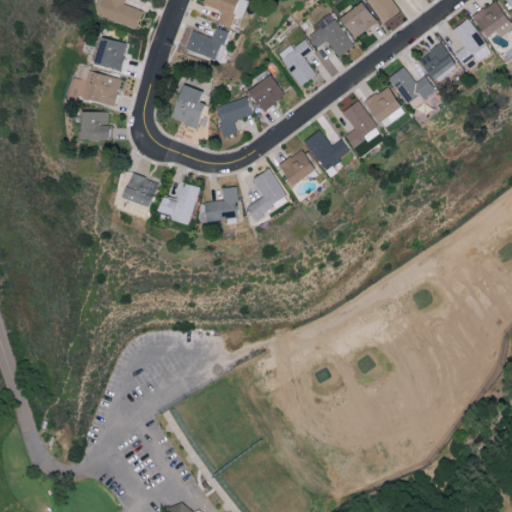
[(143,10),(123,3),(123,0),(103,0),(98,14),(136,28),(143,10)]
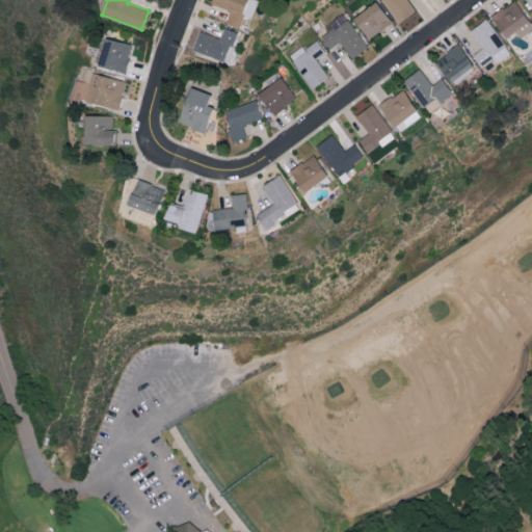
[(211,0),(211,3),(230,10),(225,23),(240,28),(245,15),(253,18),(259,0),(211,0)]
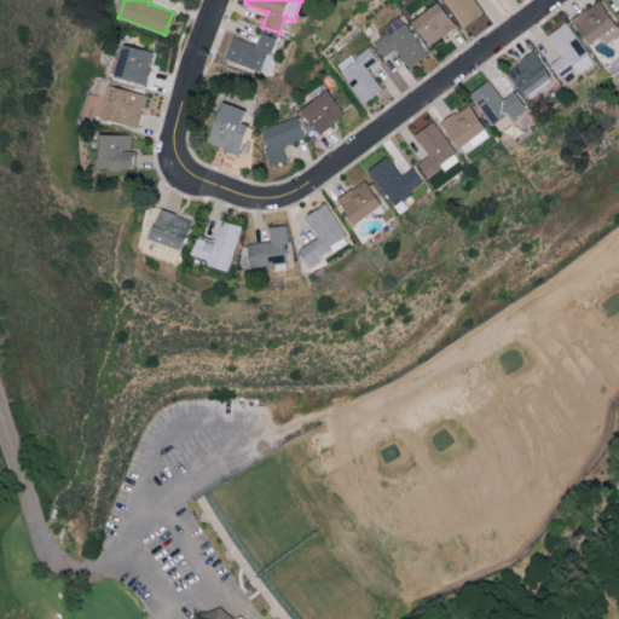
[(444,0),(464,27),(484,12),(475,0),(444,0)]
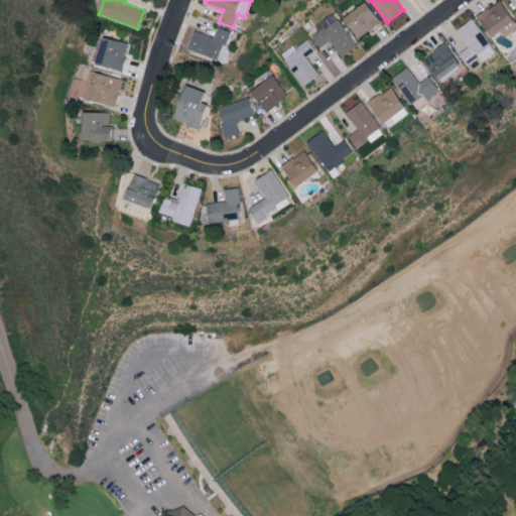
[(503,35),(515,28),(500,0),(499,0),(475,14),(488,37),(500,30),(503,35)]
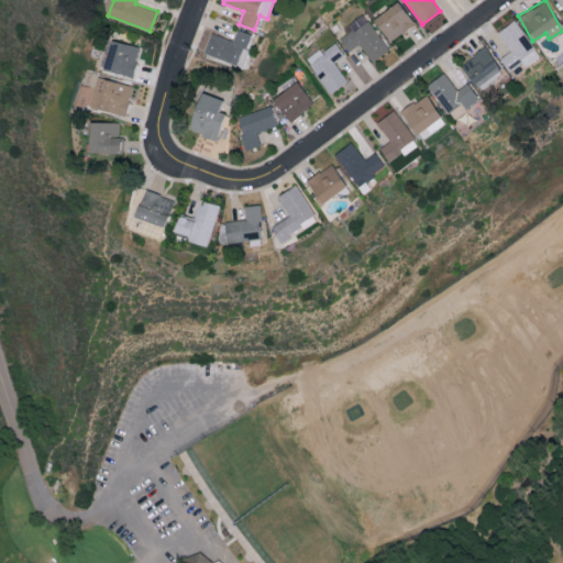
[(373,18),(388,42),(415,25),(398,1),(373,18)]
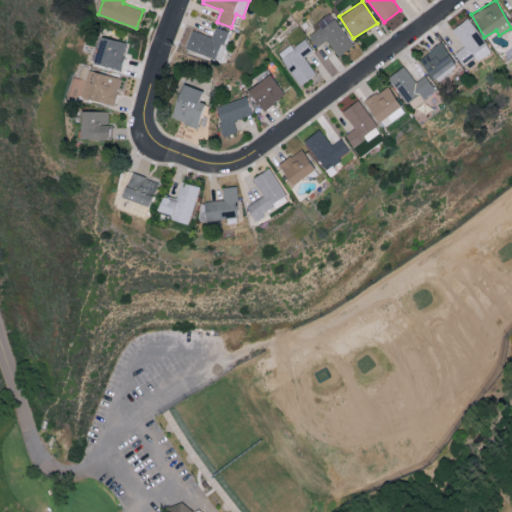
[(316,47),(327,39),(337,55),(352,46),(332,13),(317,22),(320,27),(308,34),(316,47)]
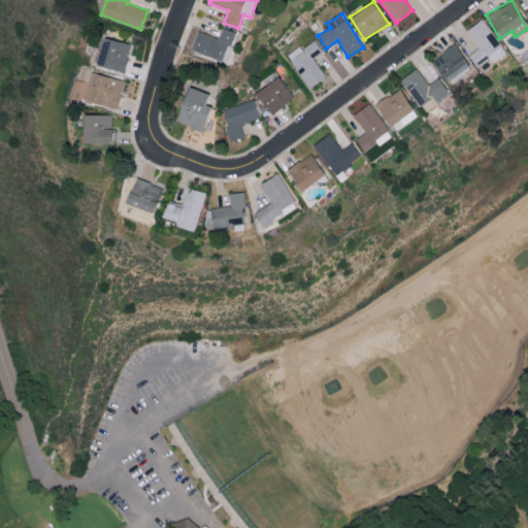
[(465,29),(477,47),(468,53),(476,66),(489,59),(491,62),(505,54),(484,18),(465,29)]
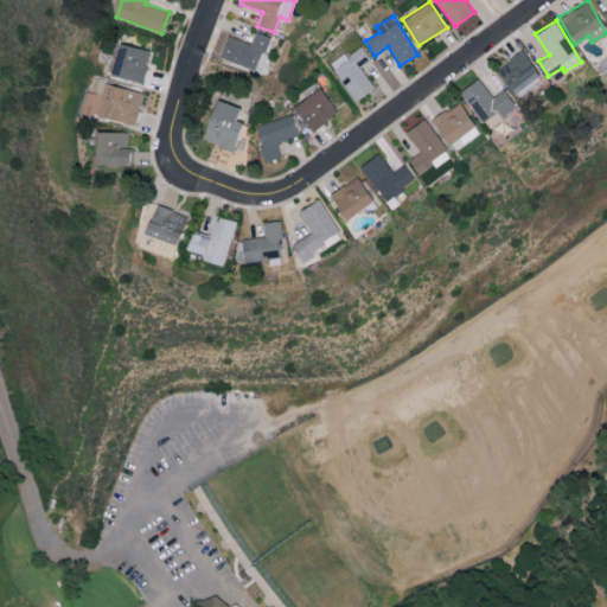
[(273,37),(255,31),(250,43),(227,36),(219,57),(262,71),(273,37)]
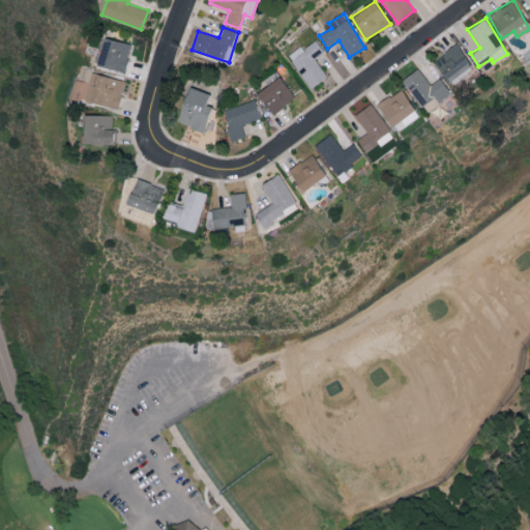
[(131,45),(105,36),(96,64),(123,72),(131,45)]
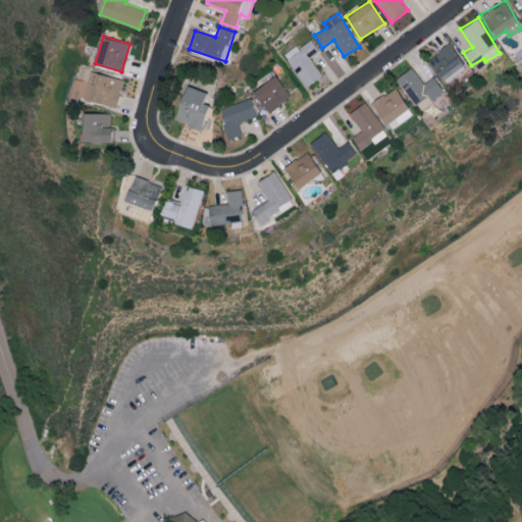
[(282,54),(307,86),(322,73),(309,58),(319,50),(310,39),(299,47),(296,44),(282,54)]
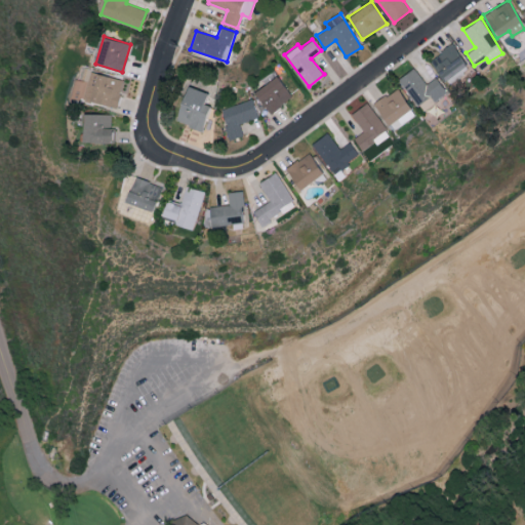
[(429,61),(445,83),(468,67),(451,44),(429,61)]
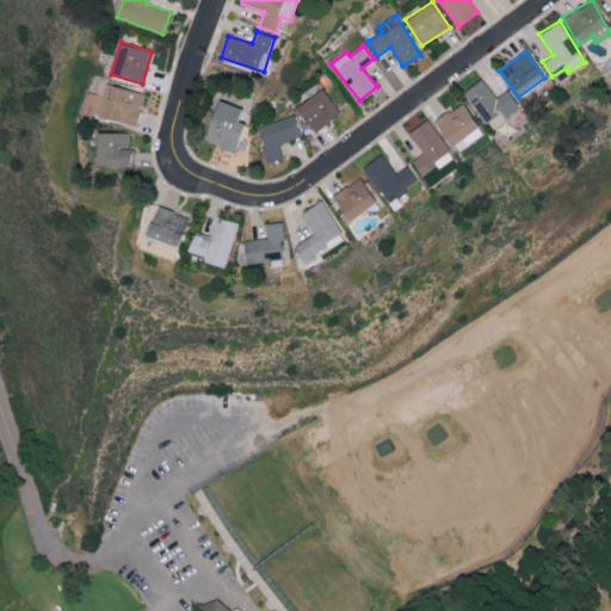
[(519,106),(505,90),(495,97),(480,78),(462,92),(492,129),(519,106)]
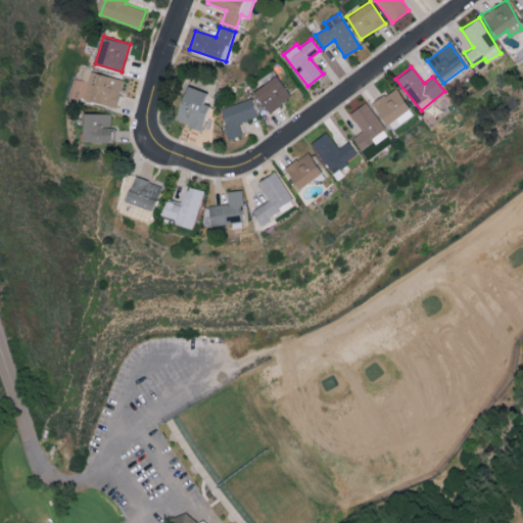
[(123,81),(91,70),(83,98),(114,107),(123,81)]
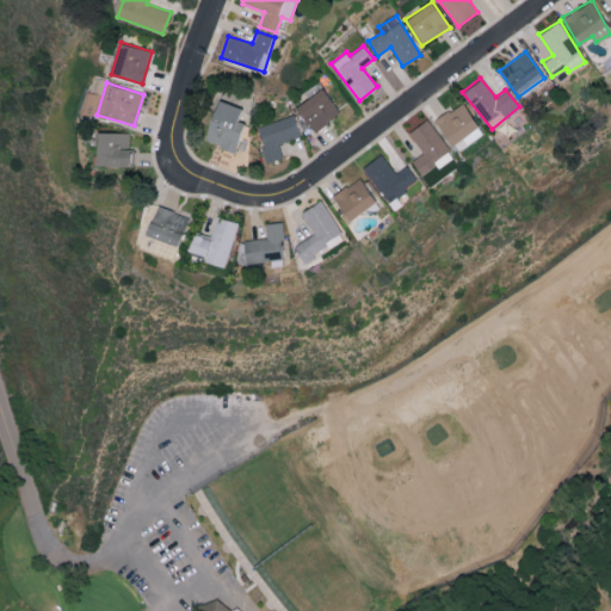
[(297,104),(312,130),(340,116),(326,88),(297,104)]
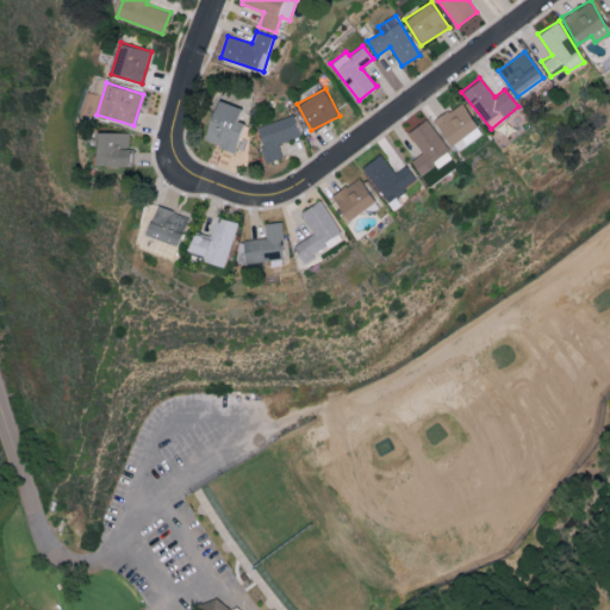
[(97,111),(101,95),(88,92),(85,107),(97,111)]
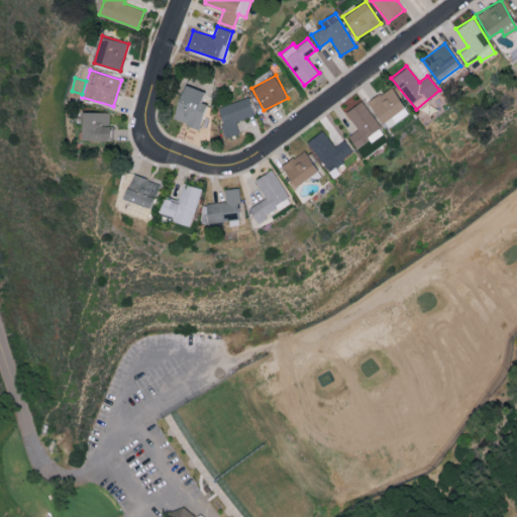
[(172,119),(199,128),(207,104),(200,102),(204,91),(184,84),(172,119)]
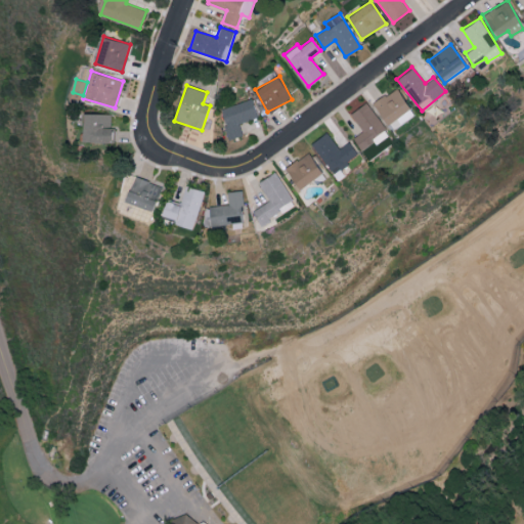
[(391,130),(413,115),(395,87),(373,102),(391,130)]
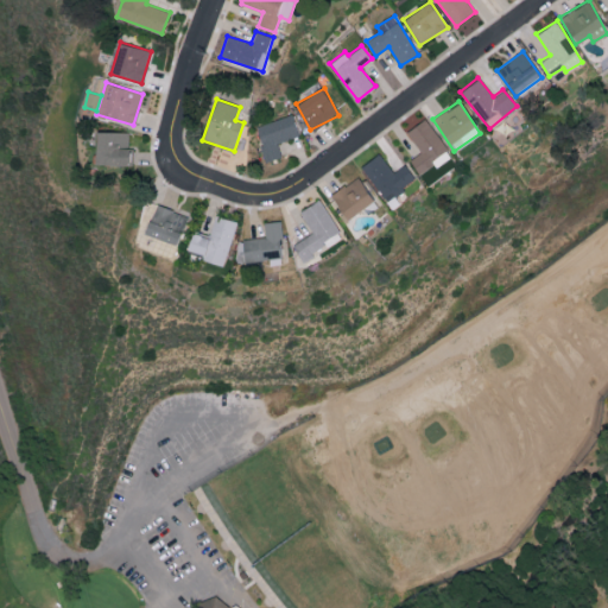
[(299,135),(292,114),(254,126),(266,162),(282,157),(278,143),(299,135)]
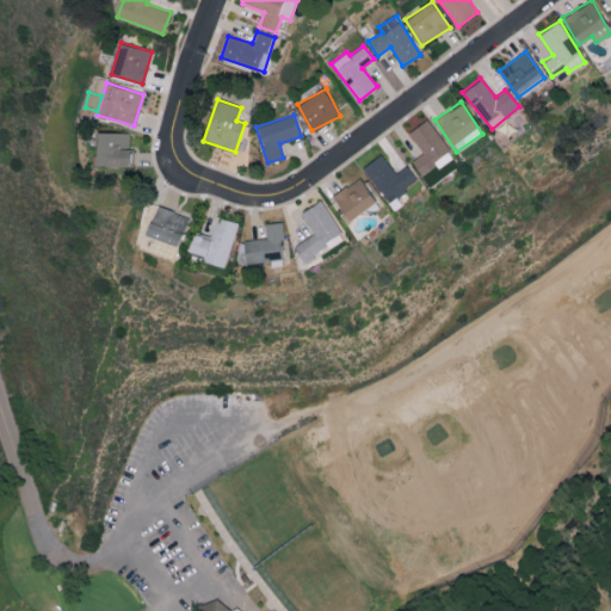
[(423,152),(412,160),(424,177),(454,155),(426,119),(408,133),(423,152)]
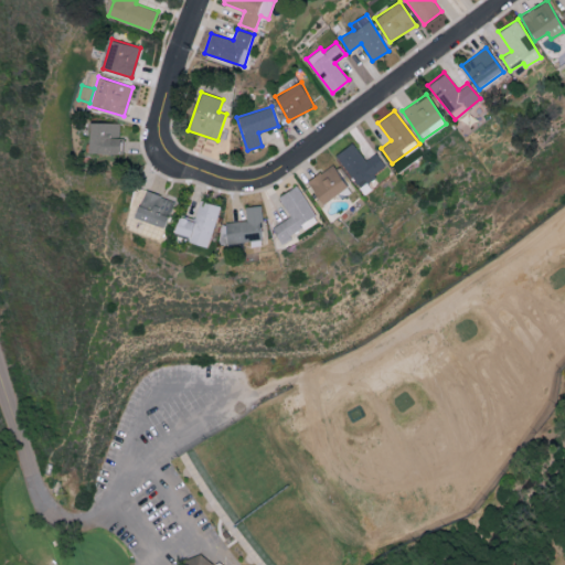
[(118,121),(88,123),(88,153),(125,152),(124,138),(119,138),(118,121)]
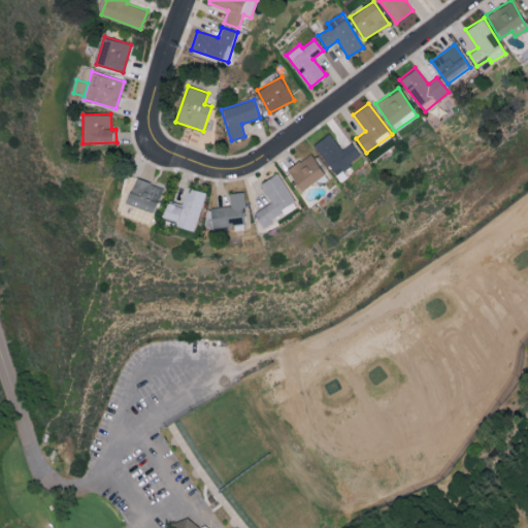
[(351,142),(341,150),(329,133),(312,144),(335,175),(361,156),(351,142)]
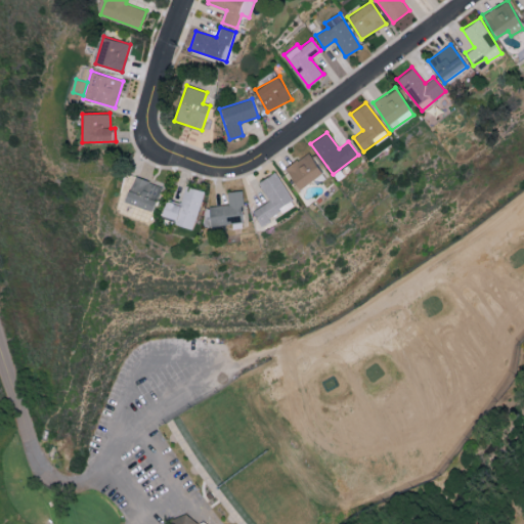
[(321,175),(309,153),(285,166),(297,188),(321,175)]
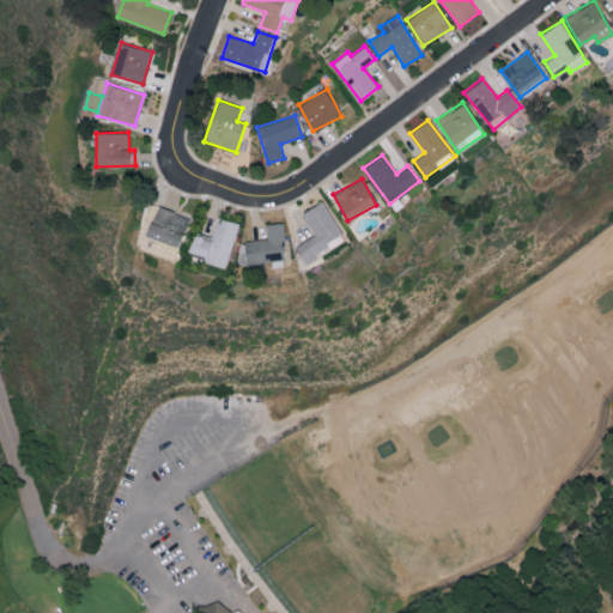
[(295,247),(304,261),(344,236),(322,200),(302,213),(315,234),(295,247)]
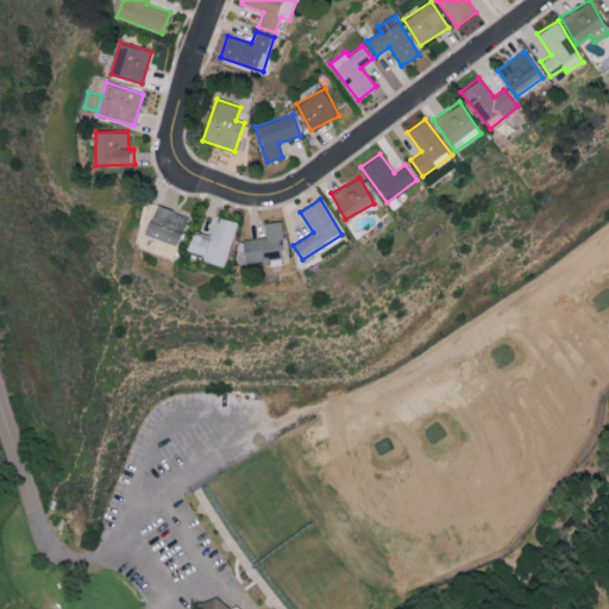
[(179,244),(186,214),(154,206),(146,237),(179,244)]
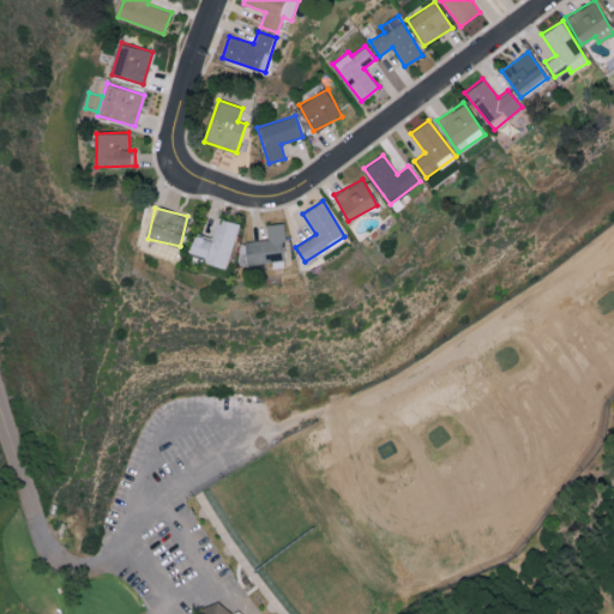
[(226,269),(239,224),(217,217),(210,240),(193,234),(188,252),(205,258),(204,262),(226,269)]
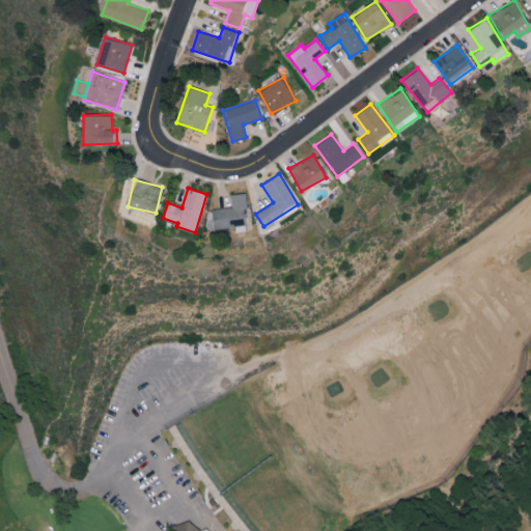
[(231,206),(212,208),(214,228),(247,225),(245,193),(230,194),(231,206)]
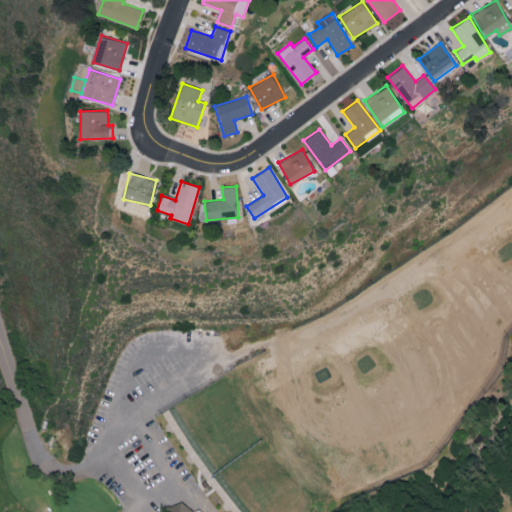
[(191,511),(183,502),(170,511),(207,511),(206,511),(199,511),(191,511)]
